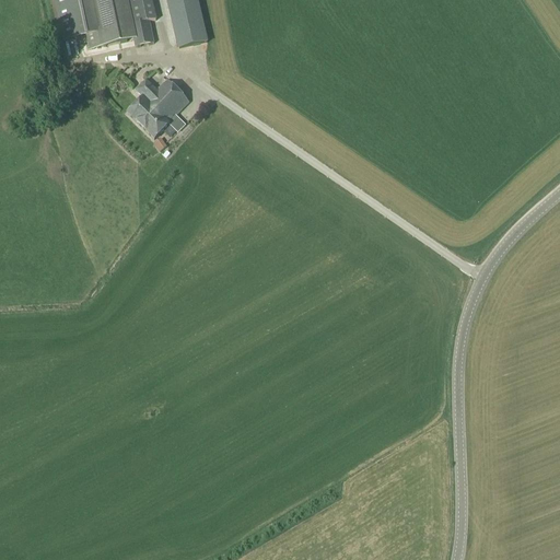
[(54,0),(63,42),(86,37),(89,51),(109,47),(133,42),(136,48),(154,45),(150,23),(156,22),(151,0),(54,0)]
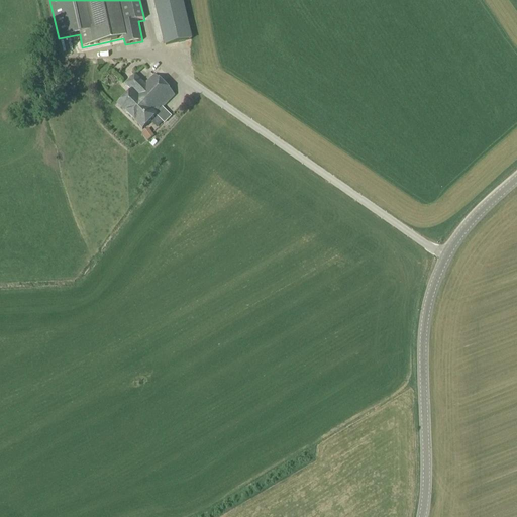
[(180,0),(151,0),(164,47),(190,40),(180,0)]
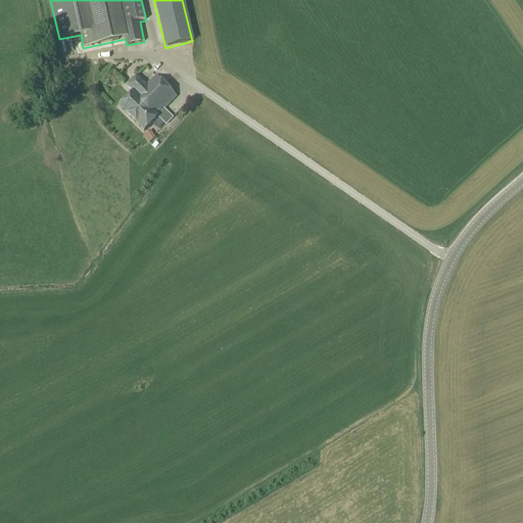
[(126,86),(133,93),(119,107),(144,132),(158,117),(167,126),(174,119),(173,117),(164,110),(177,96),(156,76),(146,85),(137,76),(126,86)]
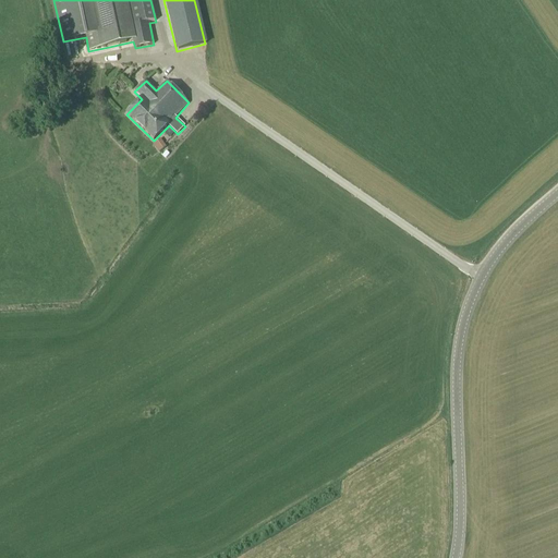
[(36,123),(40,105),(27,101),(23,120),(36,123)]
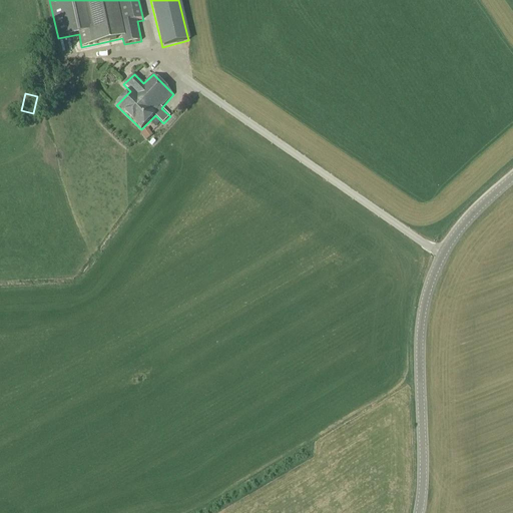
[(146,141),(153,136),(147,128),(140,133),(146,141)]
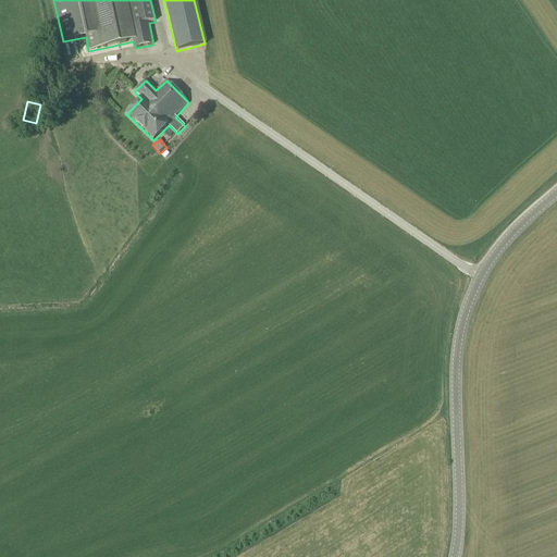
All buildings are outlined.
